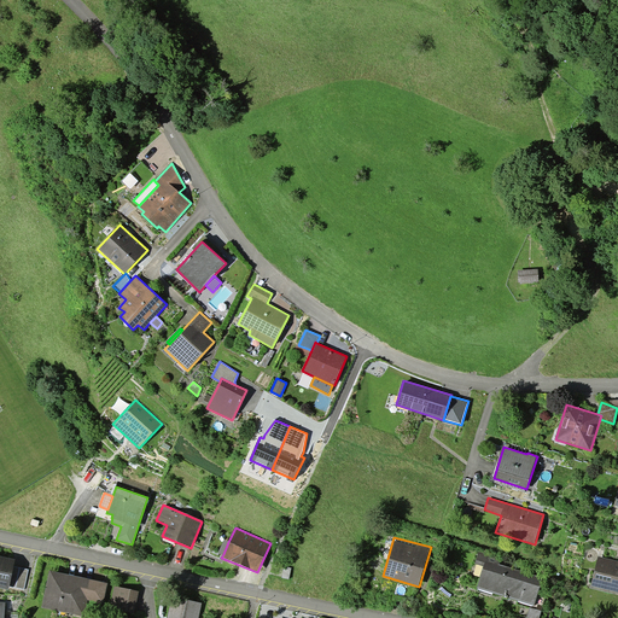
[(477,588),(506,596),(516,569),(500,565),(501,559),(479,552),(476,564),(484,566),(477,588)]
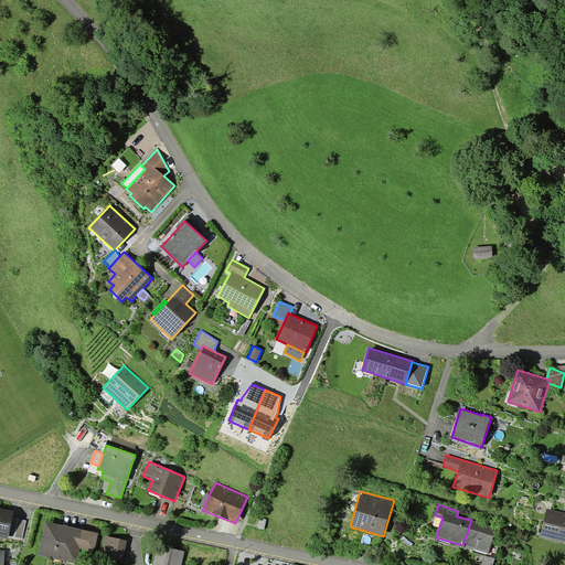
[(13,511),(0,508),(0,536),(8,539),(9,535),(12,518),(13,511)]
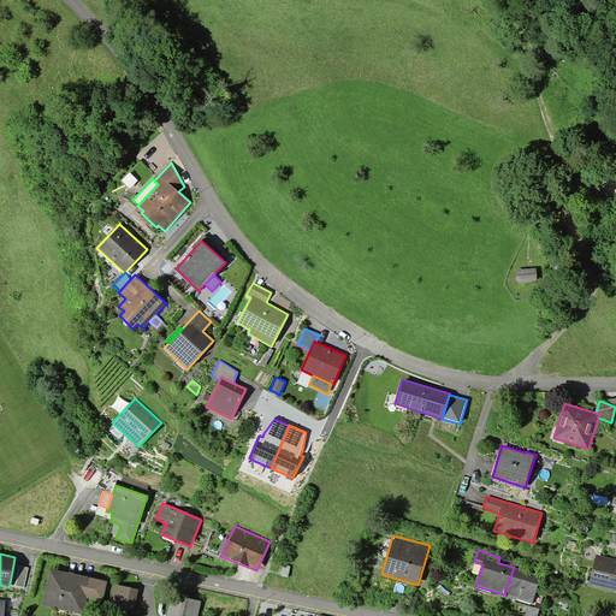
[(615,558),(596,555),(590,584),(615,590),(615,558)]
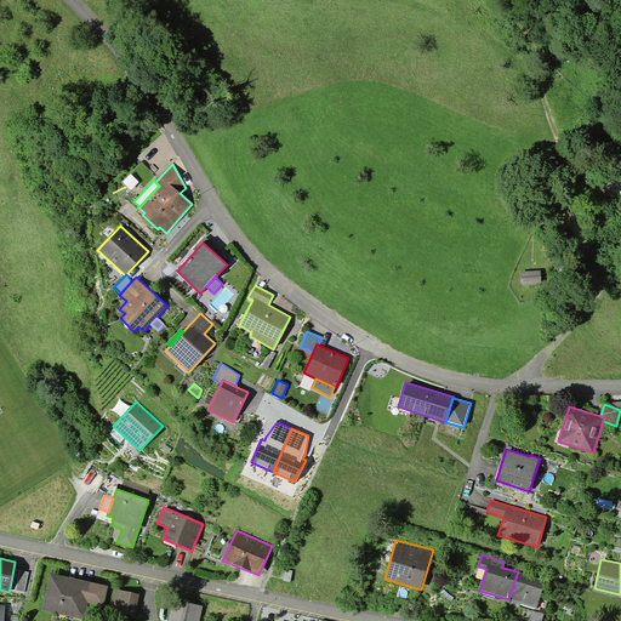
[(29,573),(13,569),(10,588),(24,592),(29,573)]
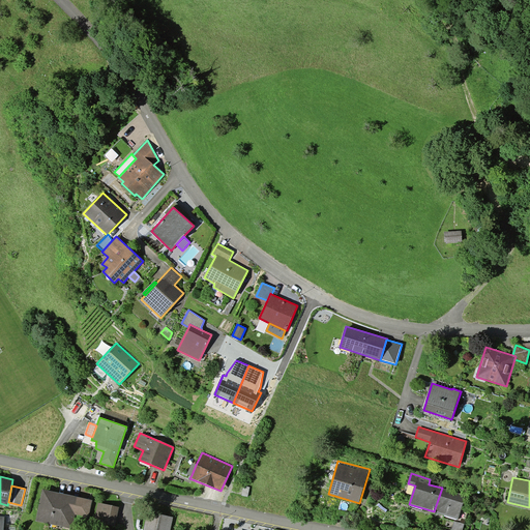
[(466,495),(442,488),(434,511),(459,519),(466,495)]
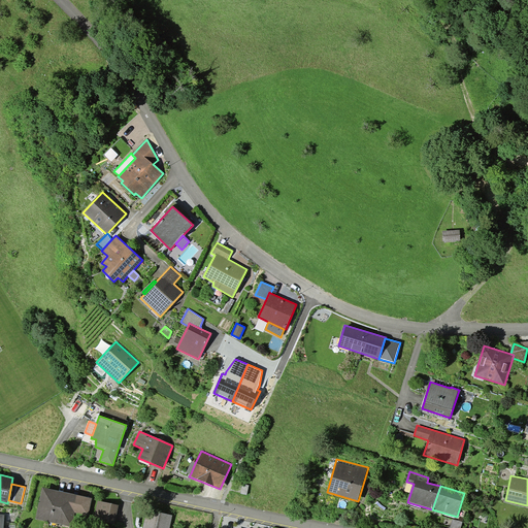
[(92,498),(42,487),(36,519),(72,527),(75,513),(89,516),(92,498)]
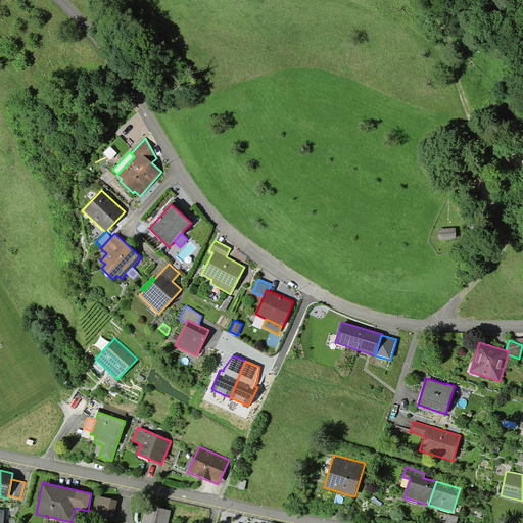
[(97,495),(93,515),(114,519),(119,500),(97,495)]
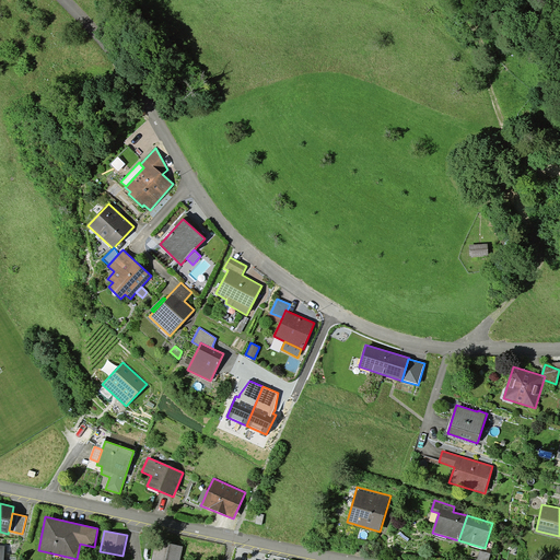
[(155,540),(151,559),(179,559),(183,546),(155,540)]
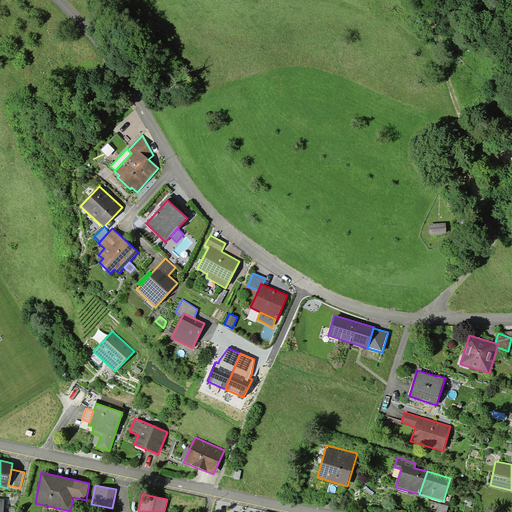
All buildings are outlined.
